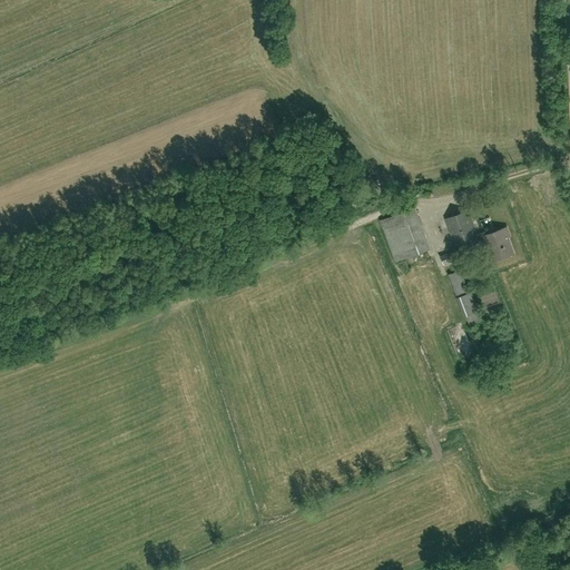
[(416,218),(413,208),(381,220),(396,262),(431,248),(420,217),(416,218)]
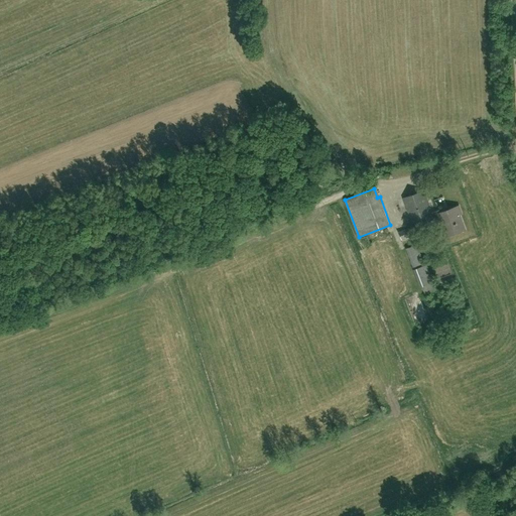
[(432,213),(424,190),(403,198),(413,227),(434,219),(440,217),(447,236),(465,230),(460,215),(462,214),(459,206),(446,211),(445,208),(432,213)]
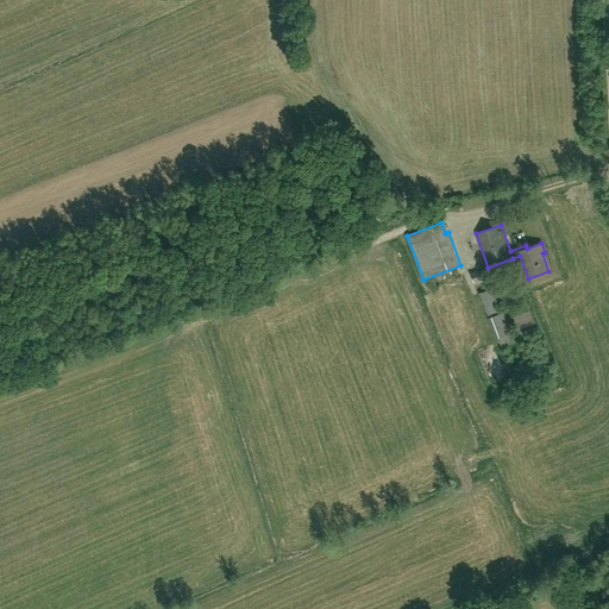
[(476,286),(482,283),(481,281),(487,280),(483,269),(471,272),(476,286)]
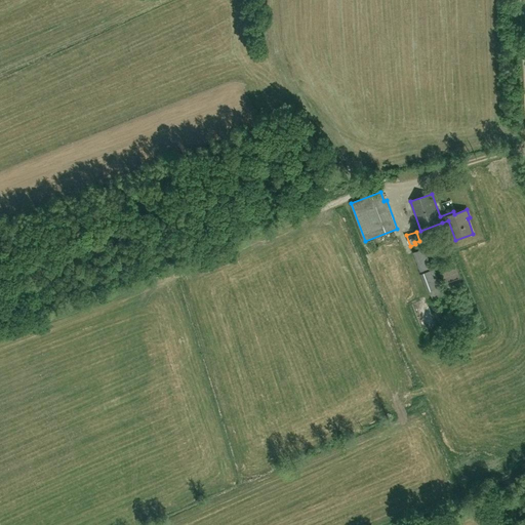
[(426,250),(418,251),(420,269),(428,268),(426,250)]
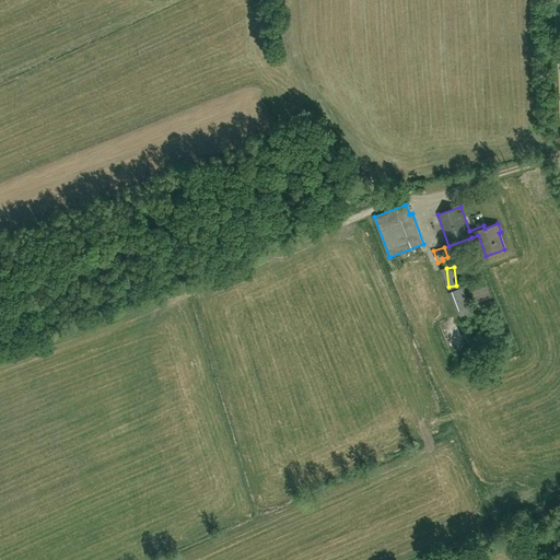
[(461,307),(468,305),(461,286),(453,289),(461,307)]
